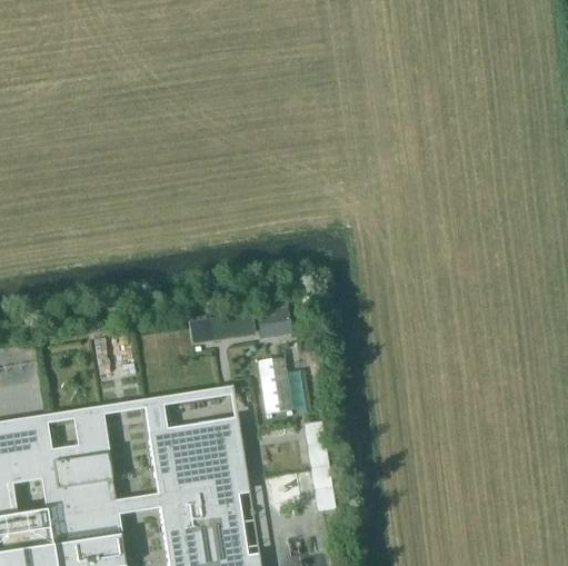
[(287,306),(256,310),(260,338),(291,334),(287,306)]
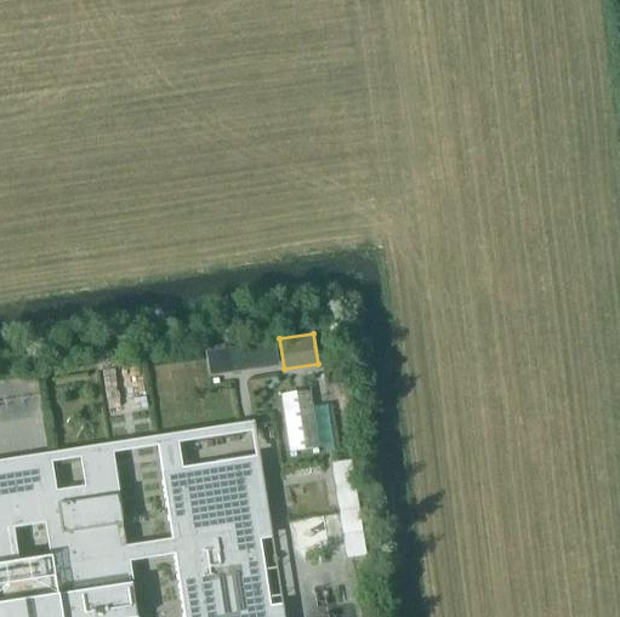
[(208,347),(212,372),(283,360),(278,335),(208,347)]
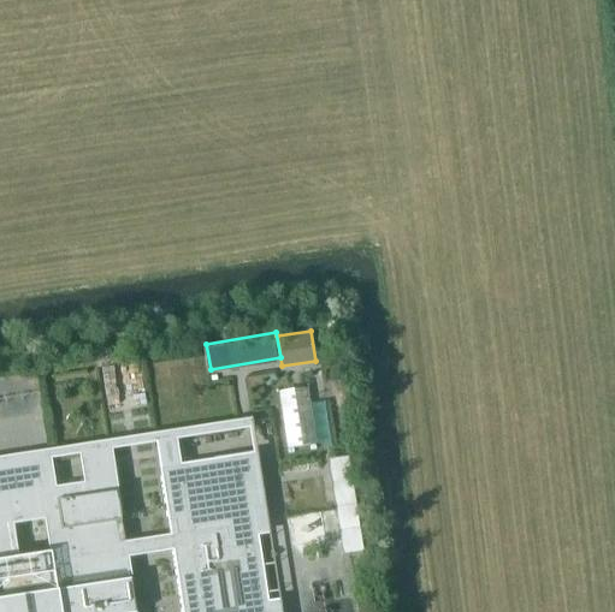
[(312,375),(284,380),(293,437),(321,432),(312,375)]
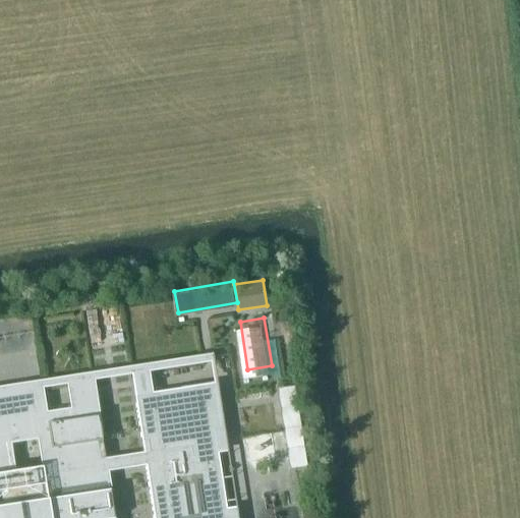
[(0,517),(119,517),(113,469),(146,464),(154,517),(239,517),(238,505),(228,507),(217,428),(223,427),(217,381),(213,381),(213,382),(134,394),(141,441),(148,440),(150,451),(109,457),(102,412),(75,416),(74,405),(40,410),(36,386),(31,387),(31,388),(0,392),(0,517)]
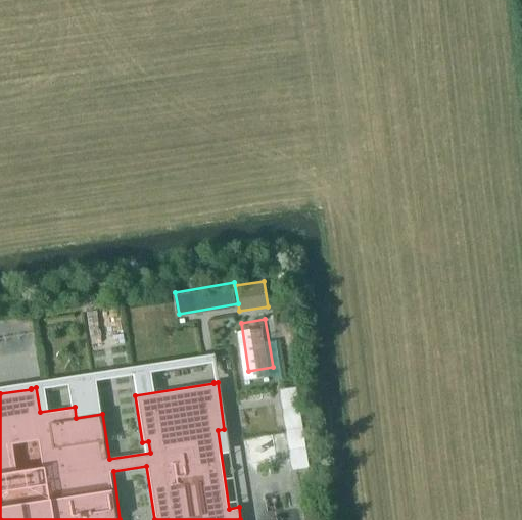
[(295,385),(284,387),(279,388),(291,469),(297,469),(309,467),(295,385)]
